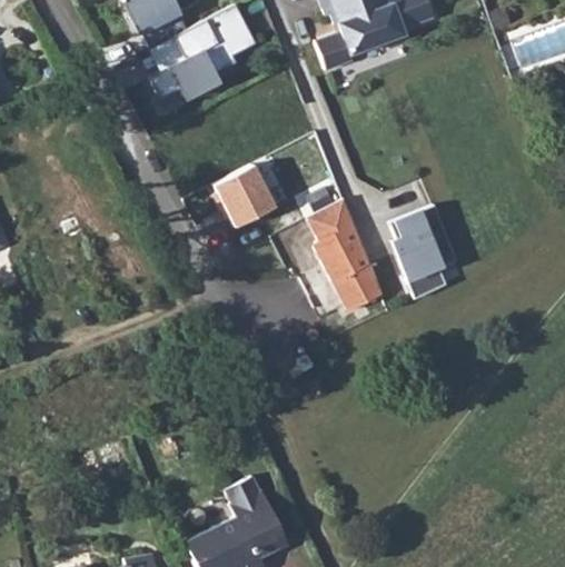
[(124,0),(148,49),(189,29),(174,0),(124,0)]
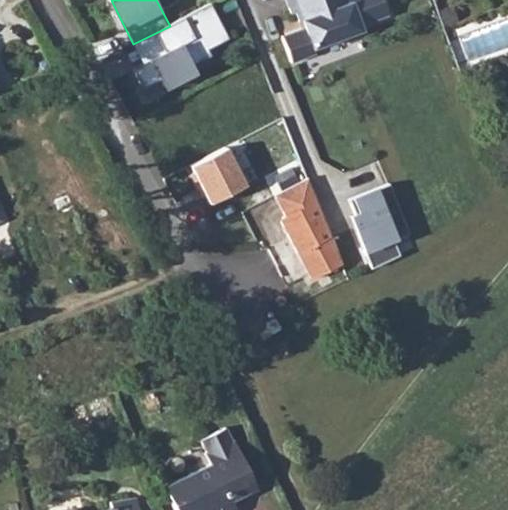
[(288,0),(294,15),(298,13),(302,22),(304,21),(307,29),(284,37),(294,64),(318,54),(316,49),(364,31),(362,26),(390,16),(384,0),(288,0)]
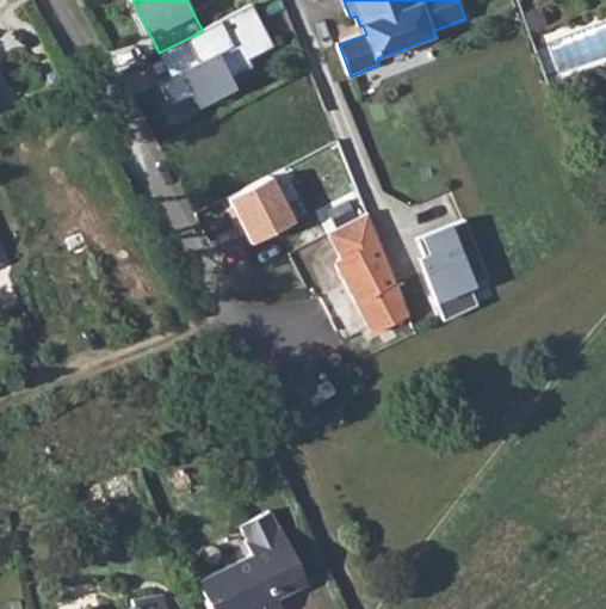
[(273,47),(252,6),(203,31),(159,53),(174,75),(161,84),(173,108),(193,97),(201,111),(242,90),(235,75),(252,65),(248,60),(273,47)]
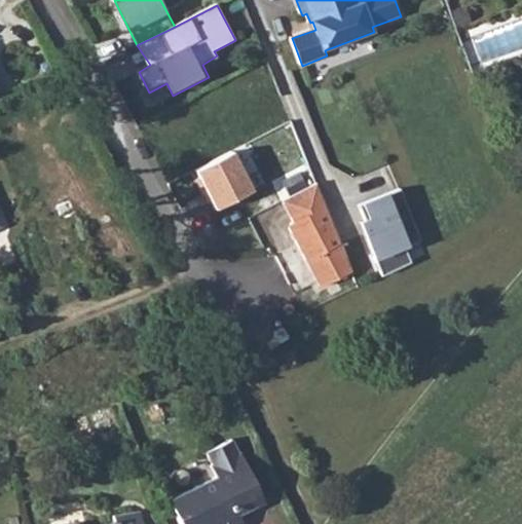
[(249,146),(198,172),(217,212),(267,186),(249,146)]
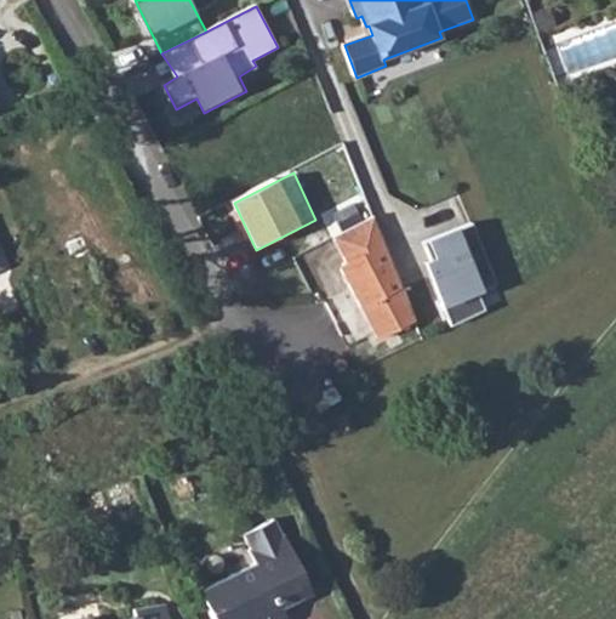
[(398,271),(377,217),(337,237),(349,262),(343,266),(381,339),(418,323),(398,271)]
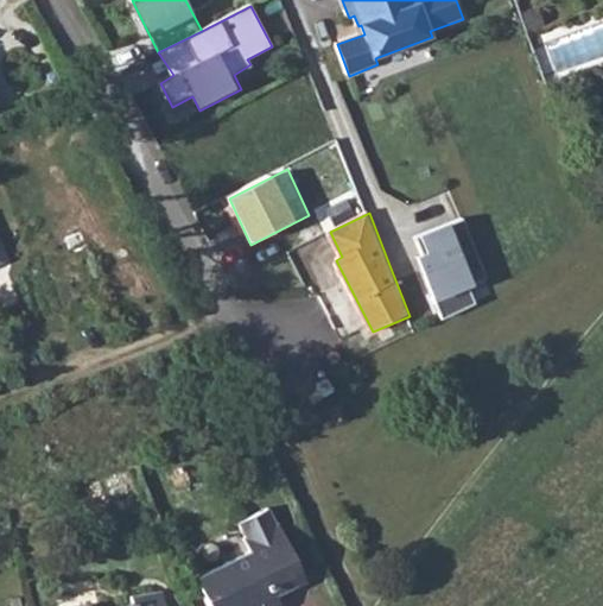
[(488,277),(464,219),(419,234),(426,252),(417,256),(444,321),(477,303),(473,288),(488,277)]
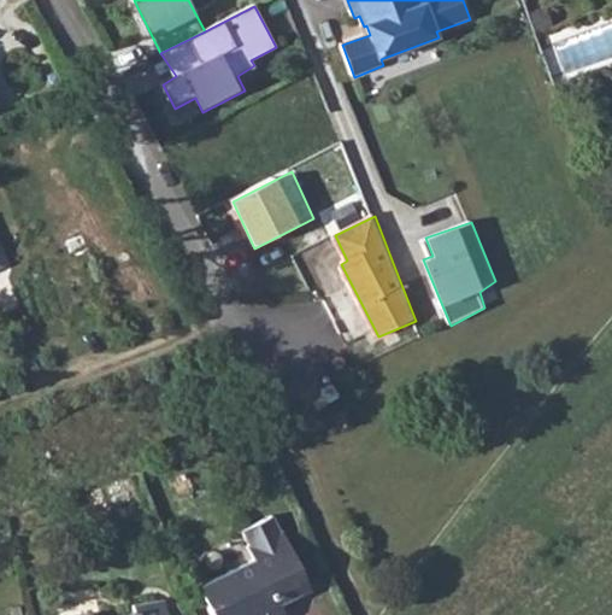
[(0,271),(13,268),(0,239),(0,271)]
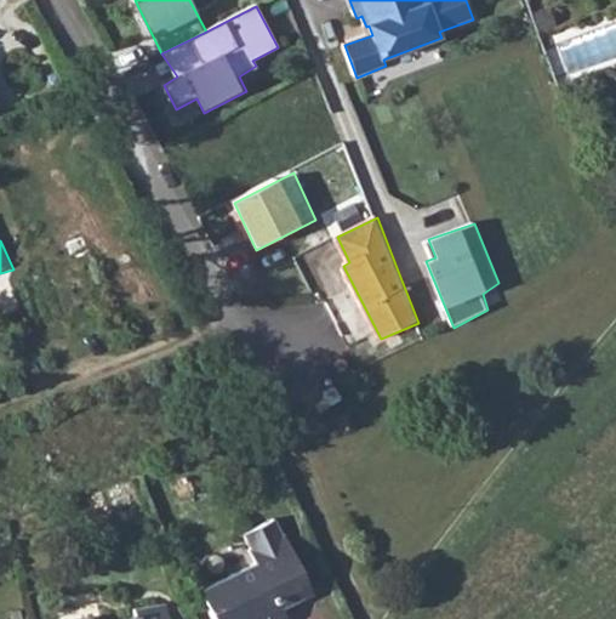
[(353,413),(341,419),(348,435),(361,429),(353,413)]
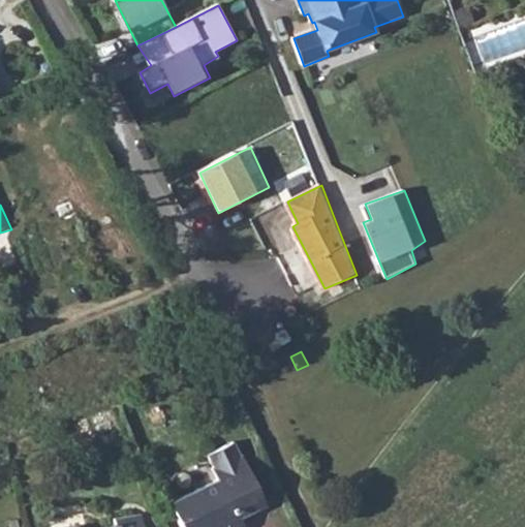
[(174,501),(185,526),(246,526),(242,519),(269,506),(245,456),(241,456),(236,442),(212,453),(219,466),(216,468),(222,481),(174,501)]
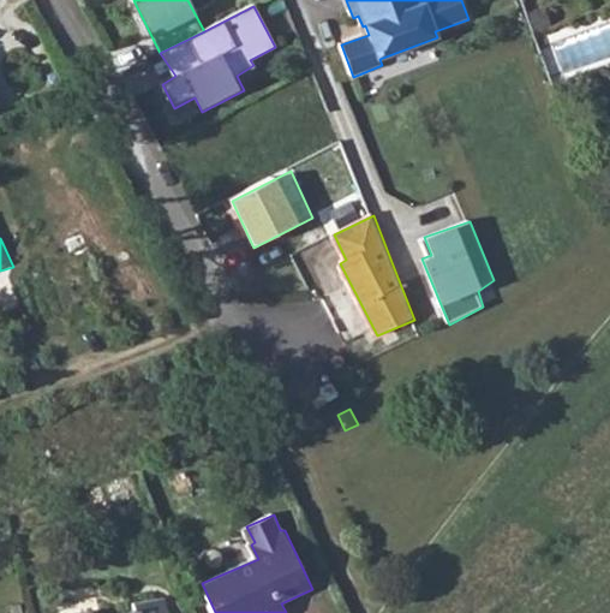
[(169,612),(168,600),(137,605),(138,612),(94,612),(169,612)]
